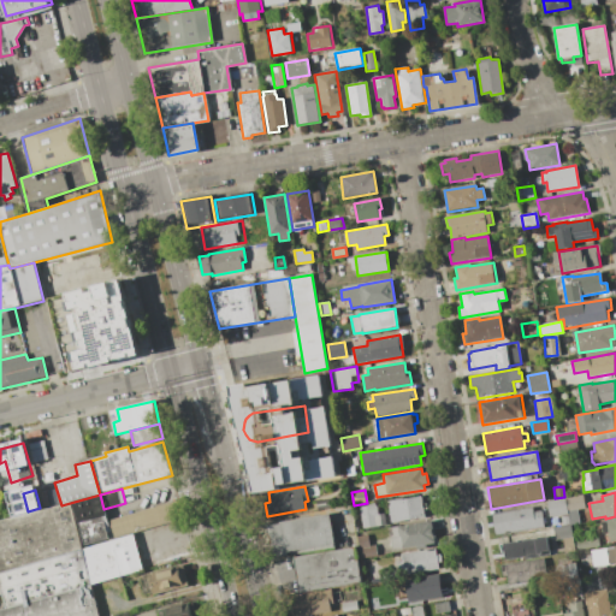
[(81,550),(0,572),(0,521),(61,505),(100,495),(104,509),(107,521),(113,542),(81,550)]
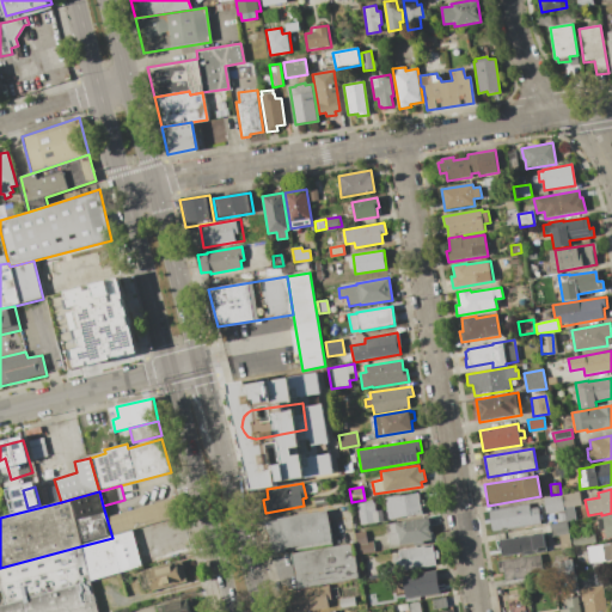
[(567,521),(565,510),(563,494),(579,491),(581,505),(574,506),(576,520),(567,521)]
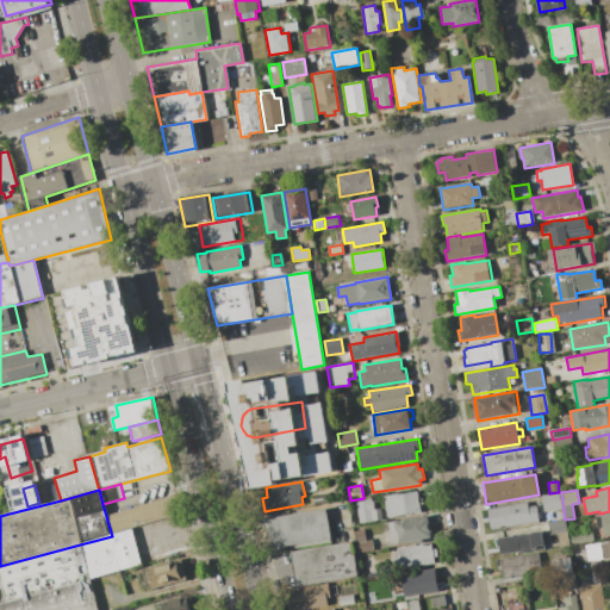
[(422,512),(387,518),(384,496),(392,495),(393,496),(418,492),(422,512)]
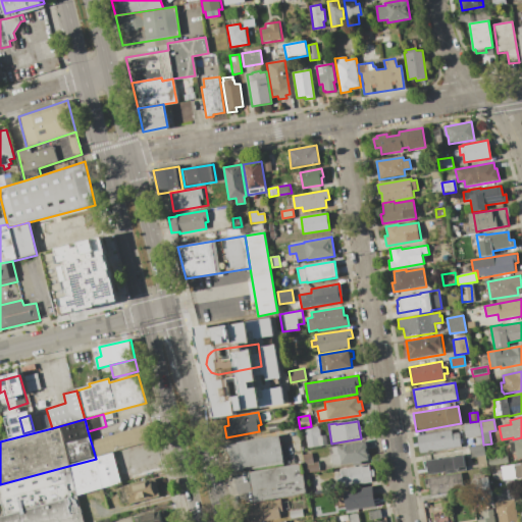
[(480,421),(482,435),(465,438),(463,424),(480,421)]
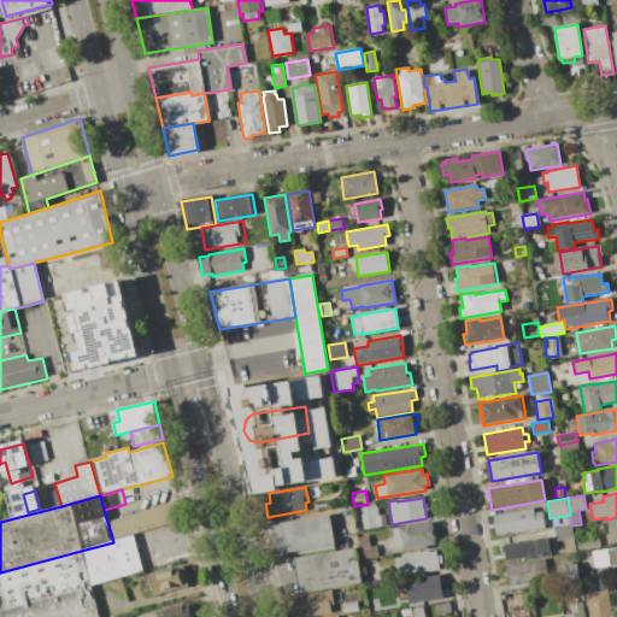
[(113,542),(107,522),(177,503),(182,523),(134,536),(113,542)]
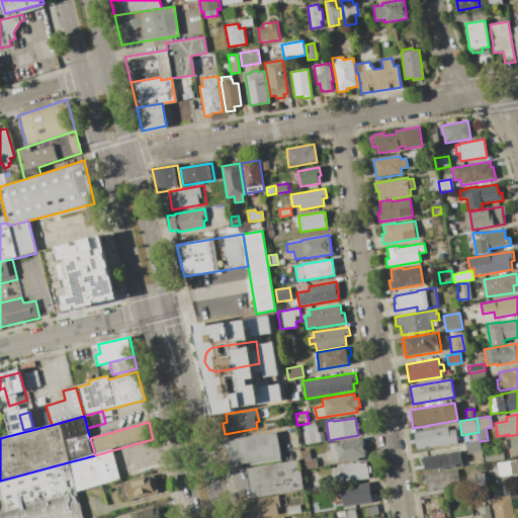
[(306,444),(301,426),(317,423),(318,432),(322,431),(323,441),(306,444)]
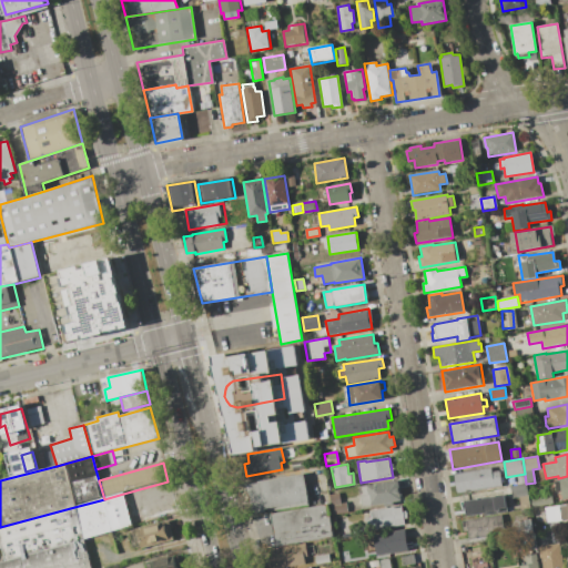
[(457,493),(454,474),(490,467),(492,473),(499,472),(501,486),(457,493)]
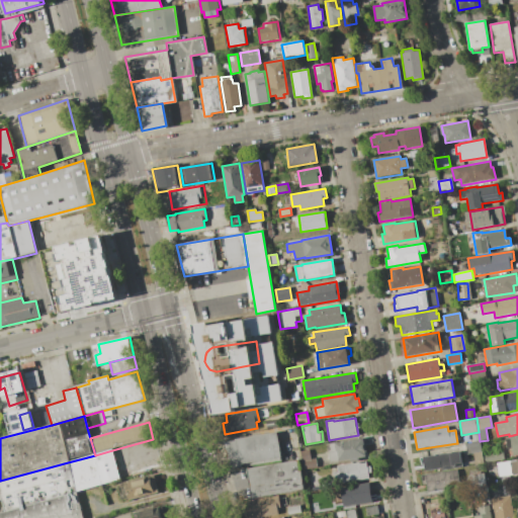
[(276,432),(281,460),(229,469),(225,442),(235,440),(235,439),(276,432)]
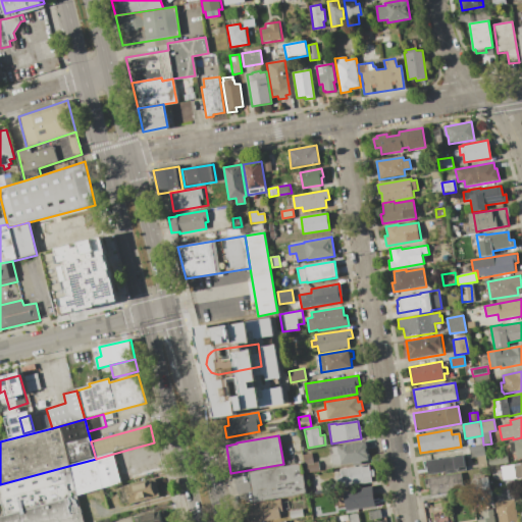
[(509,442),(514,441),(514,440),(521,438),(521,459),(517,460),(516,452),(511,453),(509,442)]
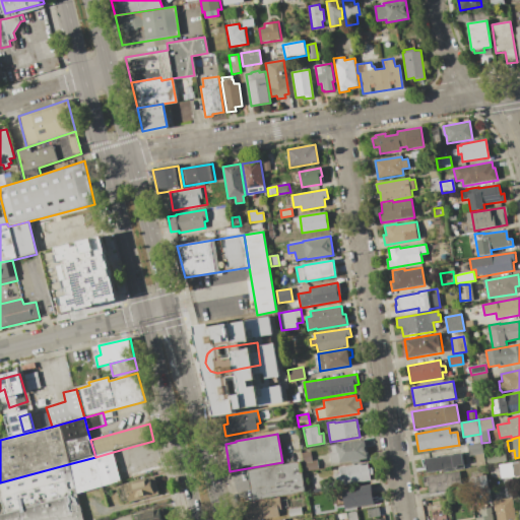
[(365,440),(368,458),(360,460),(361,463),(351,464),(351,461),(332,464),(330,452),(332,452),(331,445),(365,440)]
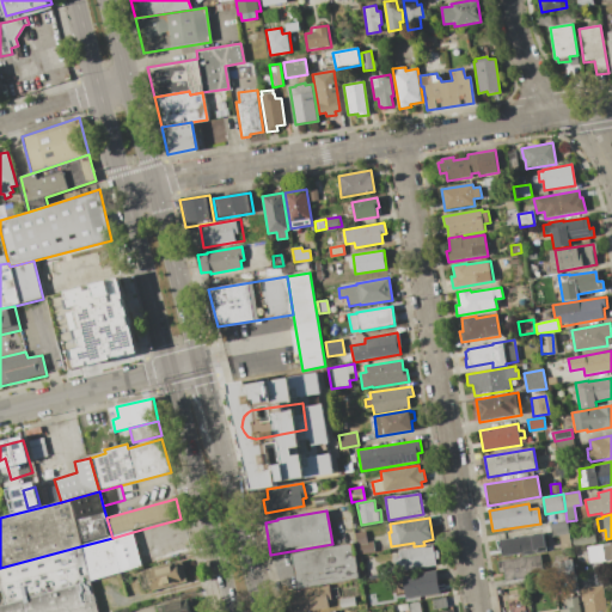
[(569,534),(558,536),(551,537),(549,525),(567,521),(569,534)]
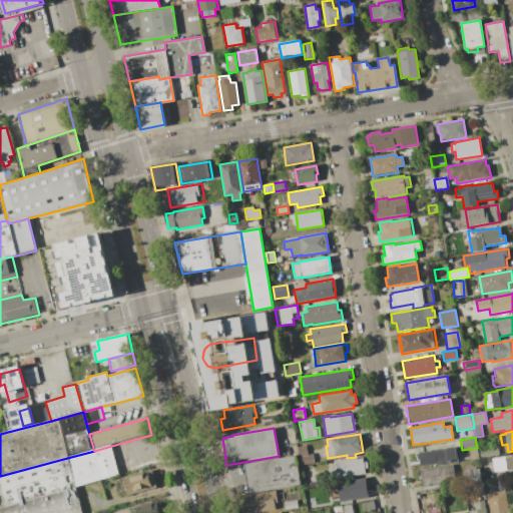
[(297,447),(306,445),(308,455),(299,456),(297,447)]
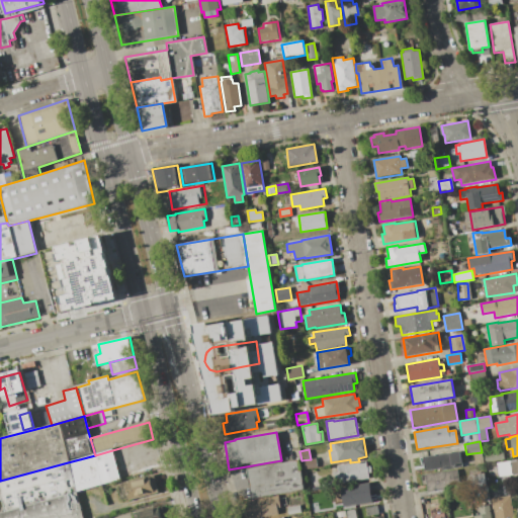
[(68,462),(95,455),(112,450),(120,480),(76,492),(68,462)]
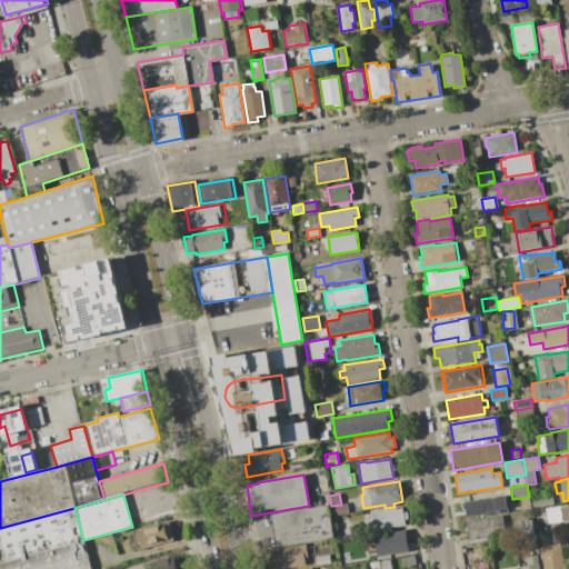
[(507,509),(500,510),(501,512),(498,512),(498,515),(485,517),(483,515),(467,518),(465,502),(505,496),(507,509)]
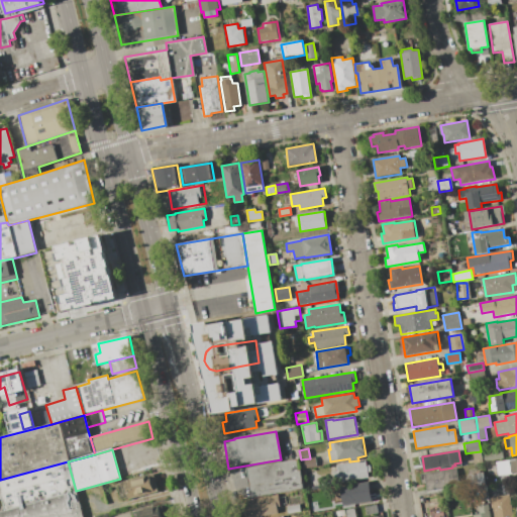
[(481,451),(483,463),(474,464),(472,452),(481,451)]
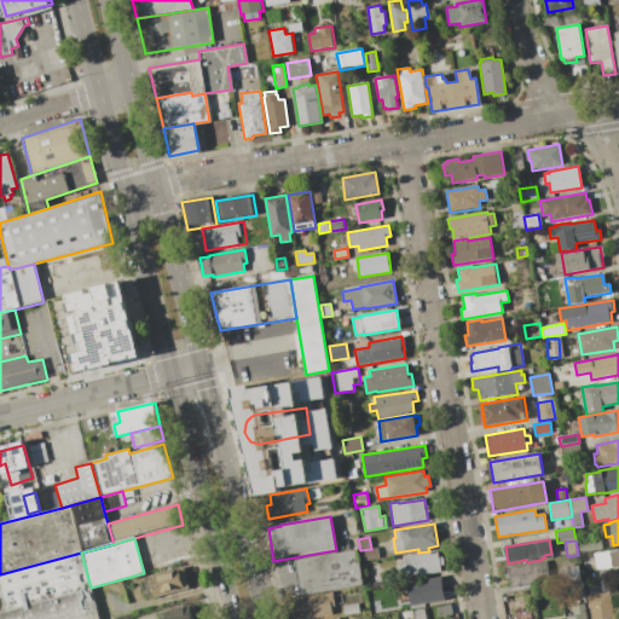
[(601,541),(602,549),(579,553),(577,544),(601,541)]
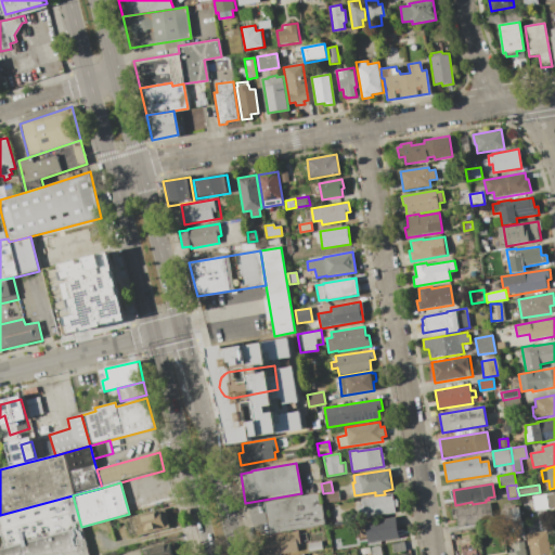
[(323,493),(333,492),(338,491),(340,501),(325,503),(323,493)]
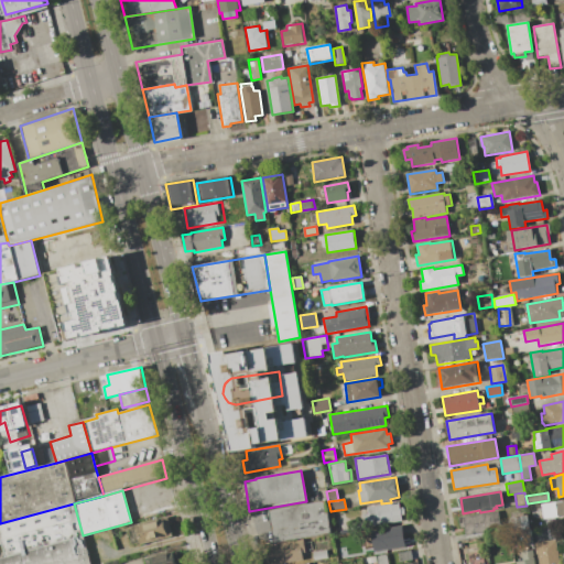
[(325,500),(331,533),(273,543),(268,510),(325,500)]
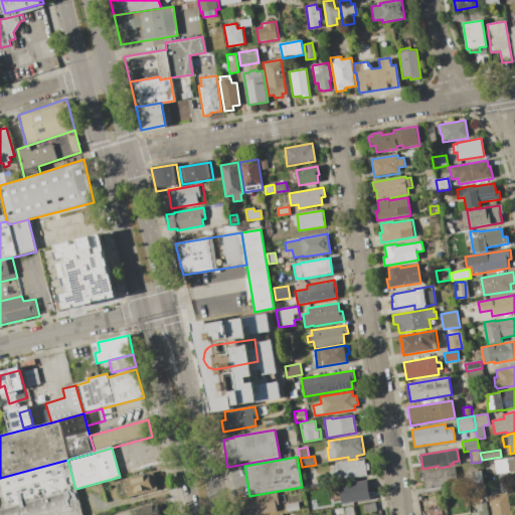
[(514,457),(514,471),(496,475),(494,461),(514,457)]
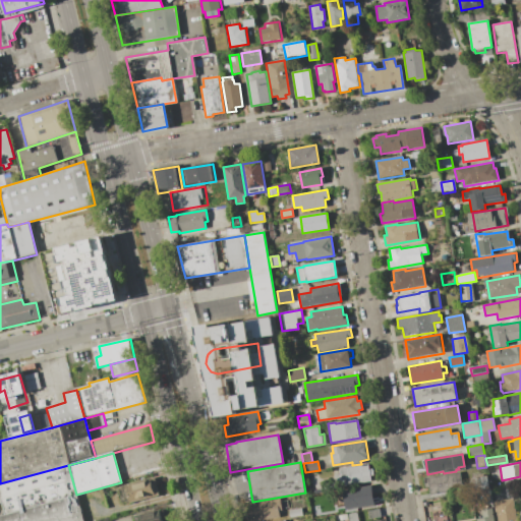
[(371,481),(342,485),(339,469),(368,464),(371,481)]
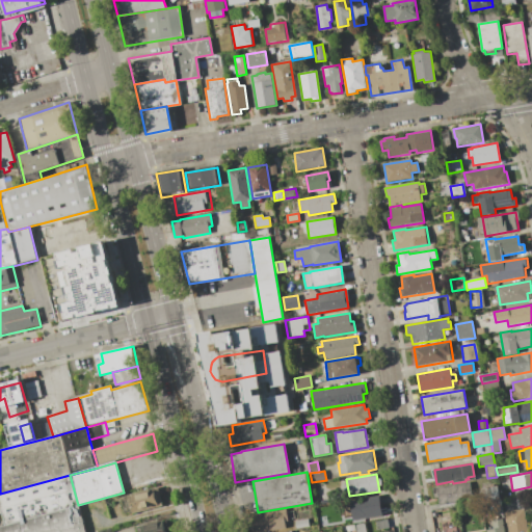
[(78,505),(5,526),(0,506),(0,494),(70,475),(78,505)]
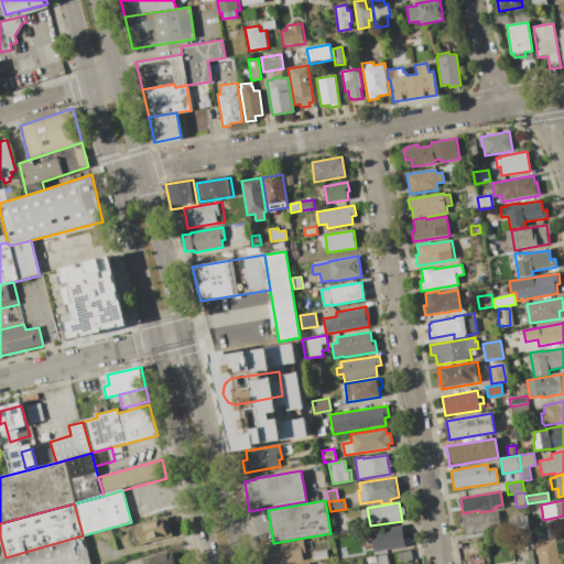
[(498,511),(501,530),(465,537),(464,528),(461,529),(458,518),(498,511)]
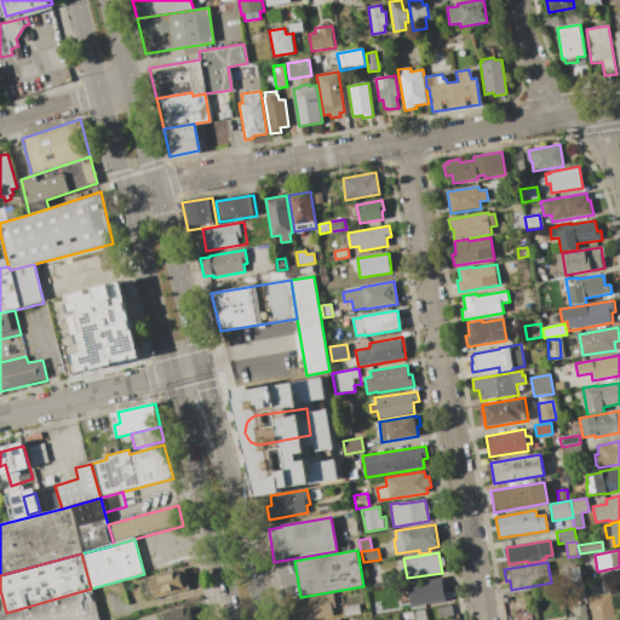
[(578,566),(580,580),(564,583),(562,568),(578,566)]
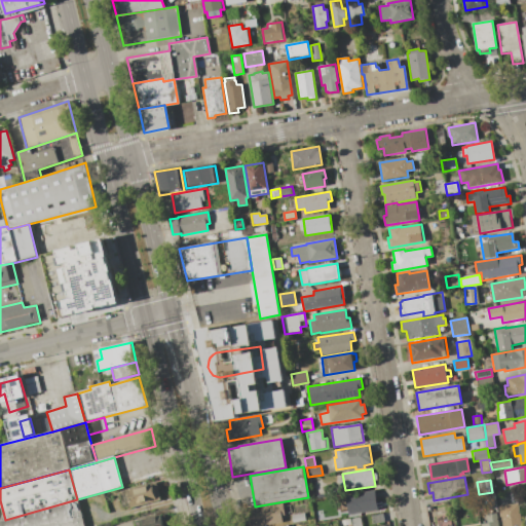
[(160,499),(130,506),(125,489),(156,482),(160,499)]
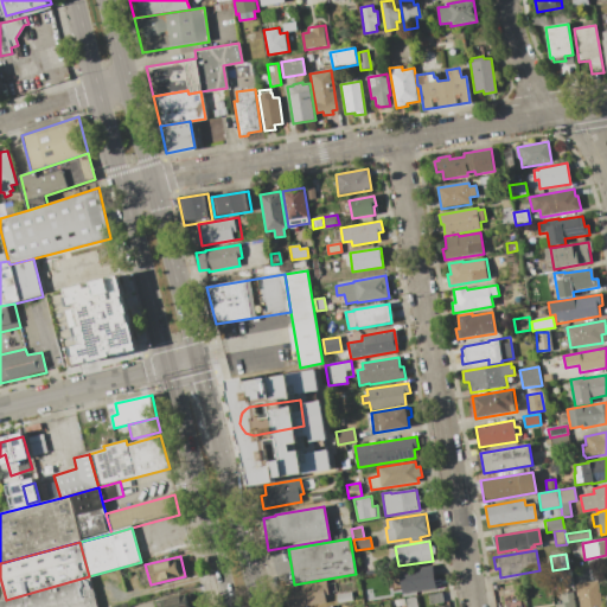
[(436,588),(403,594),(398,572),(433,566),(436,588)]
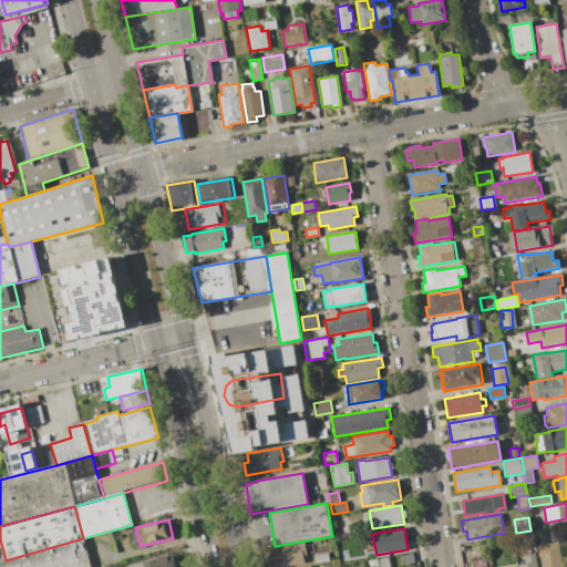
[(0,566),(0,562),(6,560),(83,538),(90,566),(0,566)]
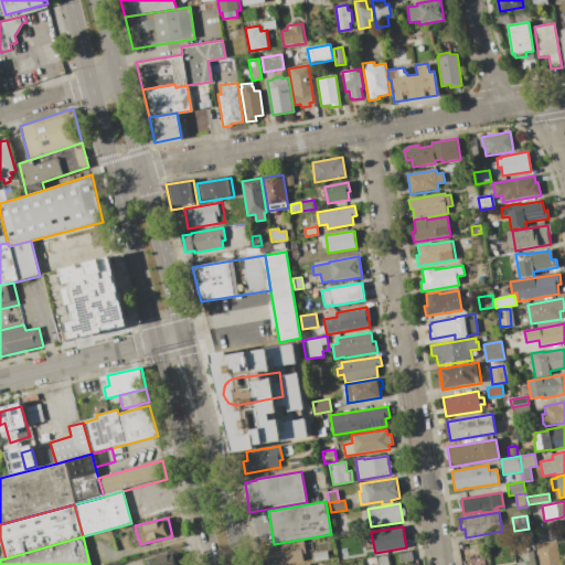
[(280,564),(268,564),(267,556),(270,555),(269,546),(304,540),(306,554),(302,554),(304,561),(280,564)]
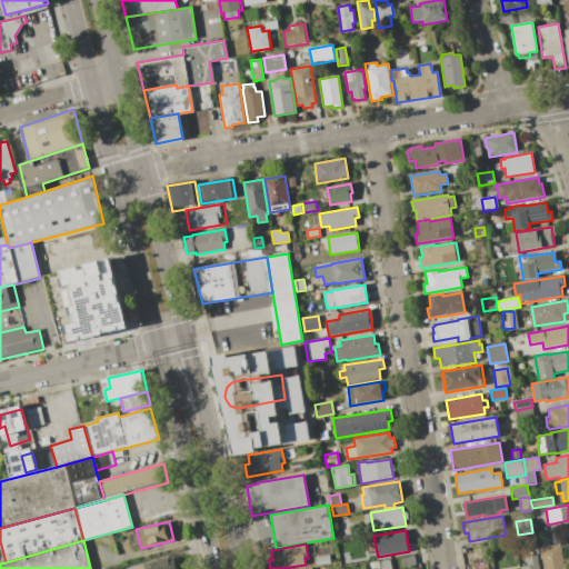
[(560,545),(563,568),(543,568),(542,559),(540,560),(539,548),(542,548),(541,546),(549,545),(549,547),(560,545)]
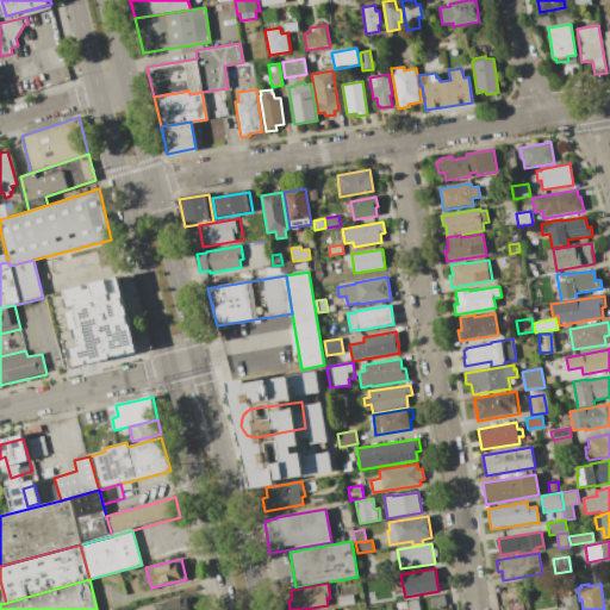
[(337,597),(353,595),(354,604),(338,607),(337,597)]
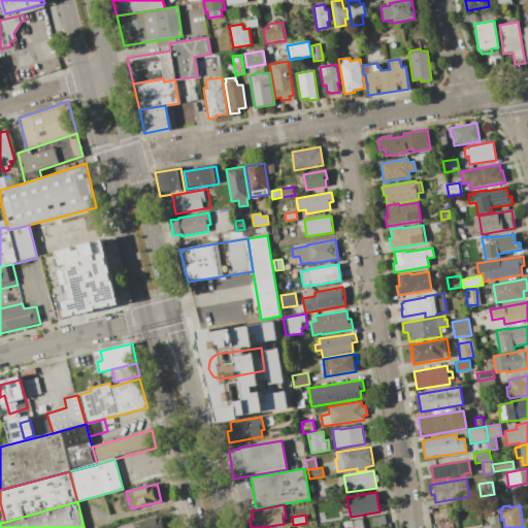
[(501,527),(483,527),(483,526),(489,525),(487,517),(499,515),(501,527)]
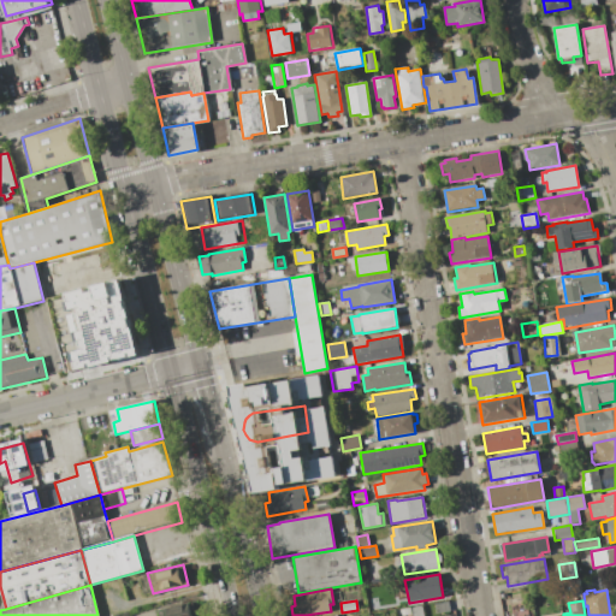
[(158,615),(190,615),(187,602),(157,610),(158,615)]
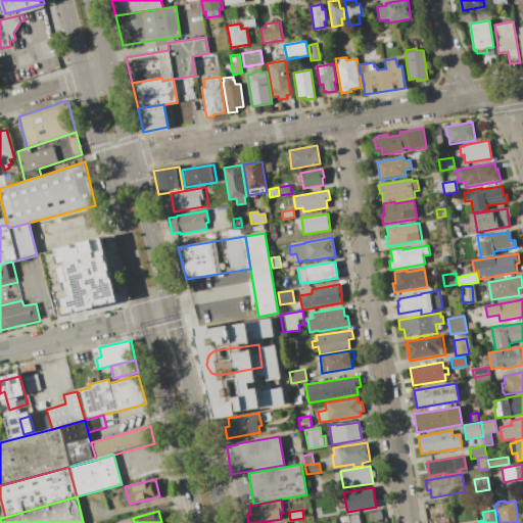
[(369,513),(381,511),(382,519),(371,521),(369,513)]
